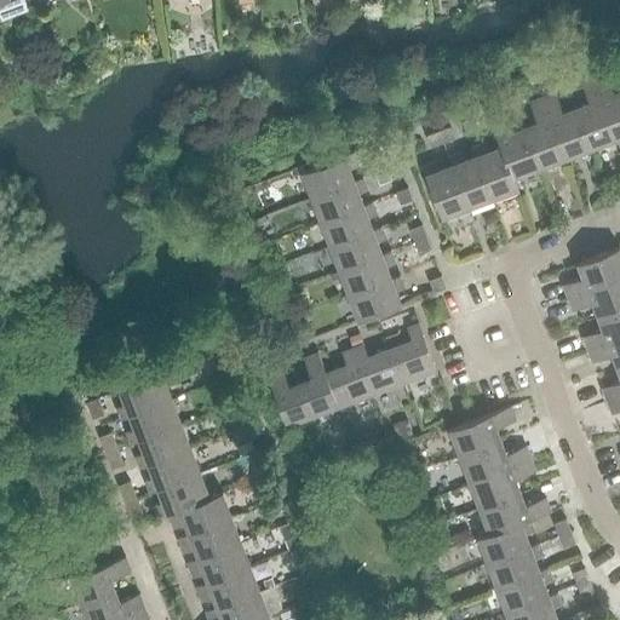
[(0,0),(0,17),(1,19),(28,10),(23,0),(0,0)]
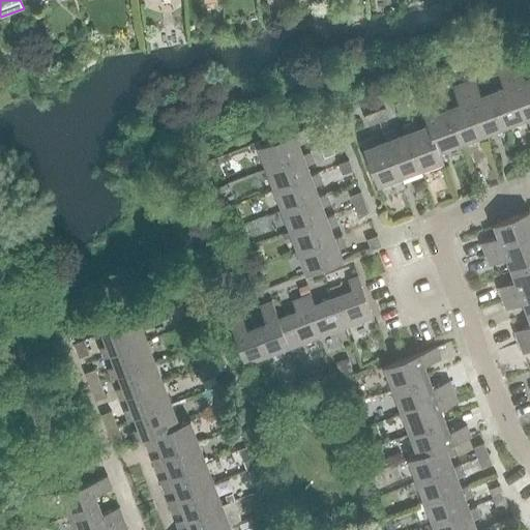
[(527,119),(529,117),(529,78),(525,80),(518,62),(507,66),(527,119)]
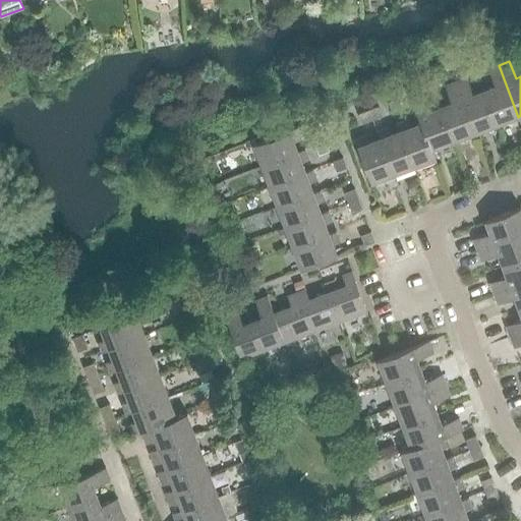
[(518,117),(499,65),(487,69),(495,87),(483,91),(497,125),(518,117)]
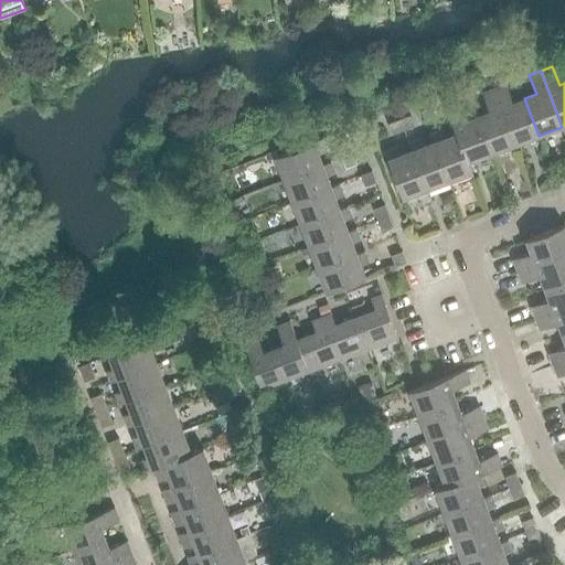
[(514,145),(539,136),(524,98),(512,103),(505,84),(493,88),(514,145)]
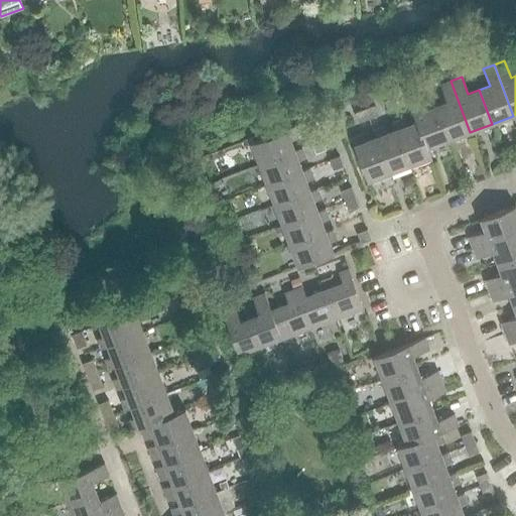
[(435,106),(448,140),(470,132),(450,81),(440,85),(446,102),(435,106)]
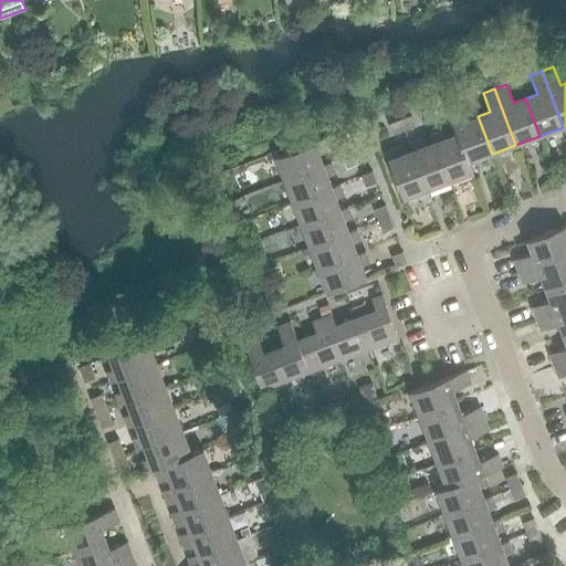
[(468,163),(469,163),(492,154),(478,116),(465,121),(459,102),(446,107),(457,134),(468,163)]
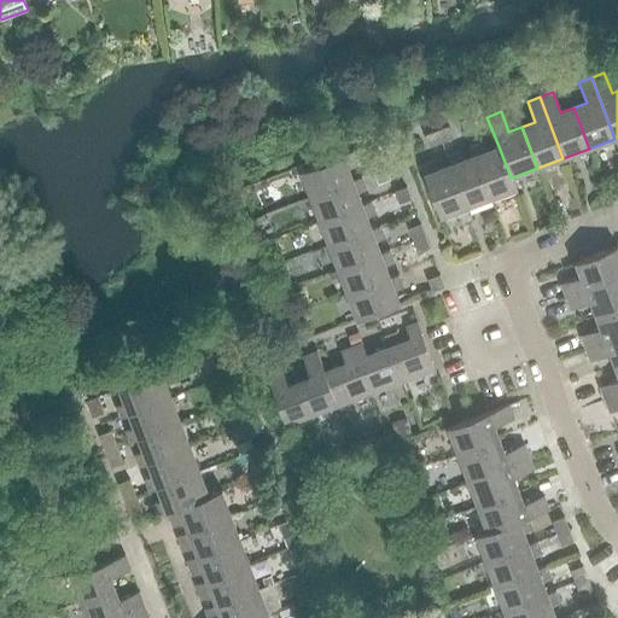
[(465,133),(477,129),(472,117),(460,122),(465,133)]
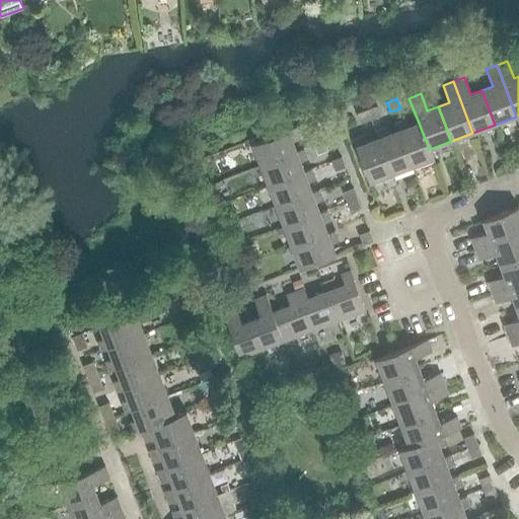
[(370,120),(380,116),(376,106),(366,109),(370,120)]
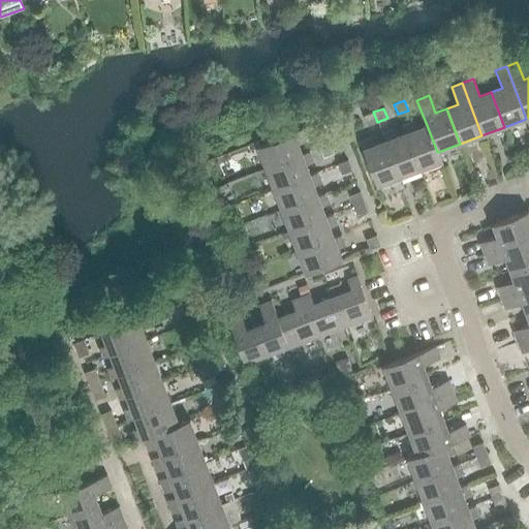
[(377,122),(373,112),(363,116),(367,126),(377,122)]
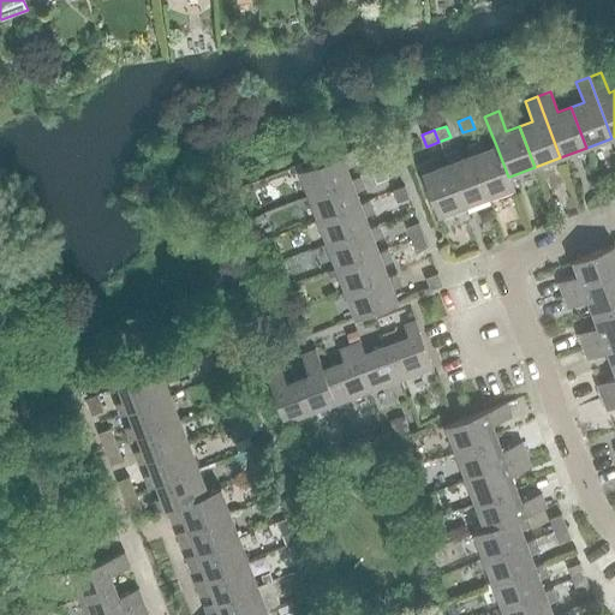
[(513,187),(509,177),(508,177),(496,145),(483,150),(481,142),(467,147),(471,155),(472,155),(488,197),(513,187)]
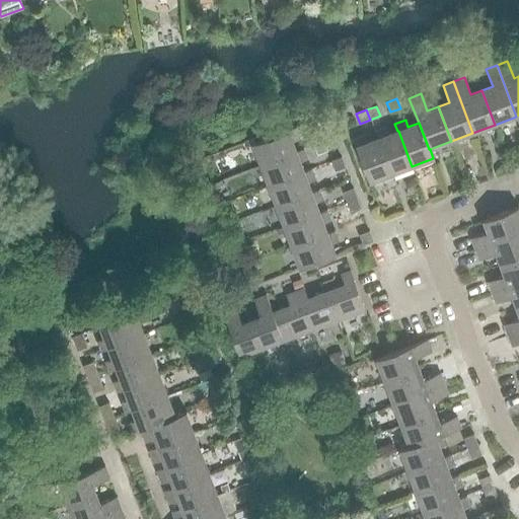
[(377,138),(391,174),(412,166),(398,131),(397,131),(387,135),(384,127),(374,131),(377,139),(377,138)]
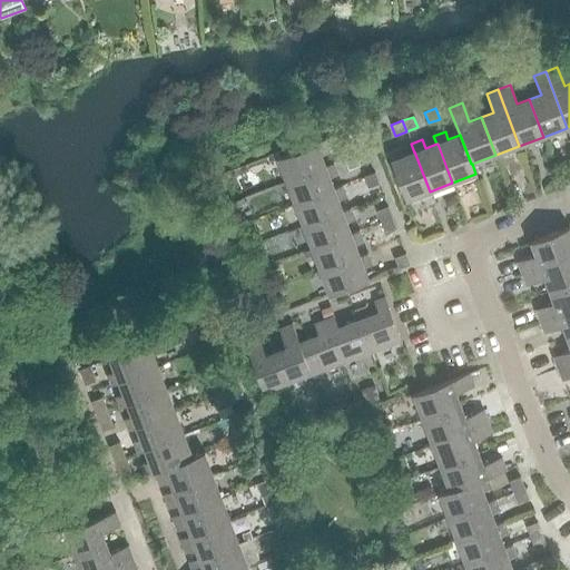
[(276,158),(285,182),(326,166),(325,165),(322,154),(328,151),(324,140),(276,158)]
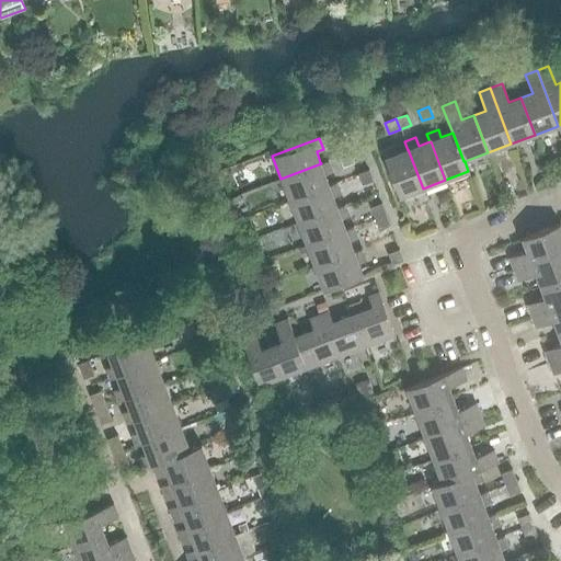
[(334,145),(339,156),(350,152),(345,141),(334,145)]
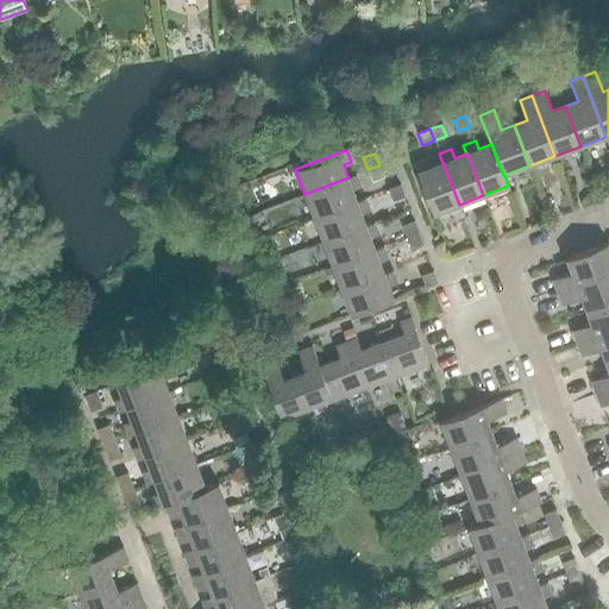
[(433,214),(459,205),(443,162),(443,163),(431,167),(427,158),(415,163),(433,214)]
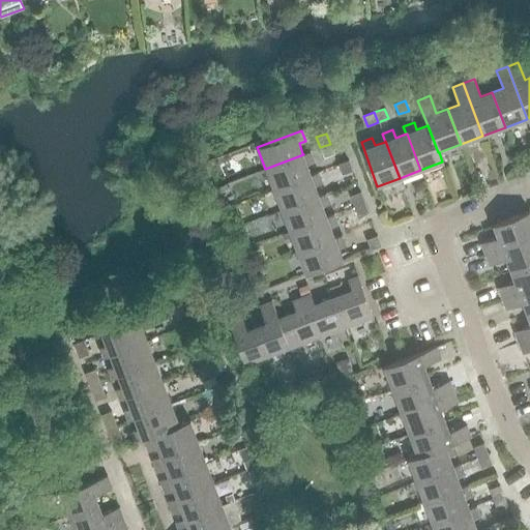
[(324,157),(333,153),(330,144),(320,147),(324,157)]
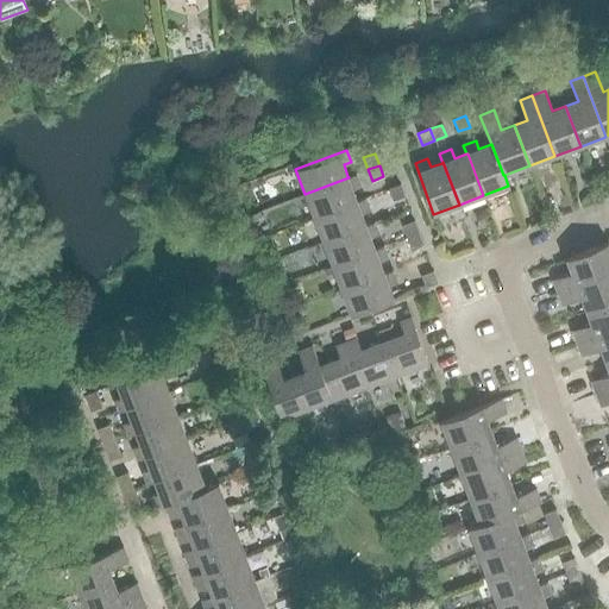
[(305,194),(314,218),(357,201),(352,189),(359,186),(355,174),(347,176),(349,177),(305,194)]
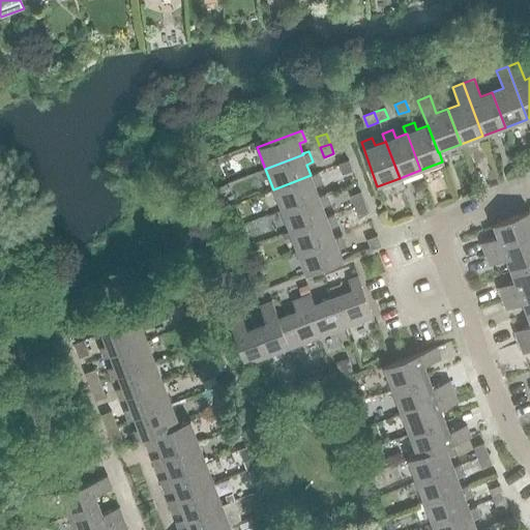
[(348,160),(337,165),(342,174),(351,171),(348,160)]
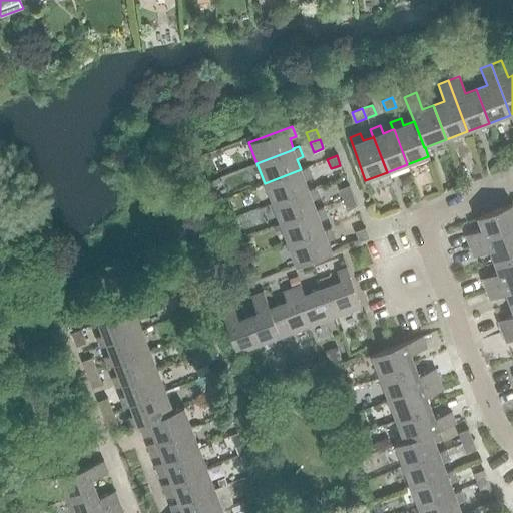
[(301,169),(265,183),(272,203),(309,189),(305,179),(311,177),(307,166),(301,169)]
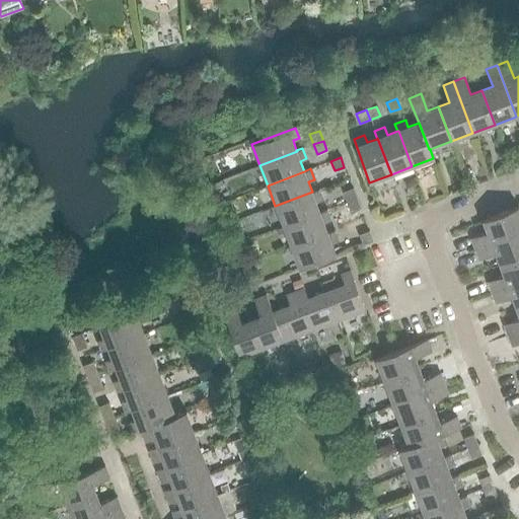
[(275,206),(283,226),(320,213),(319,212),(316,202),(322,200),(318,189),(312,192),(275,206)]
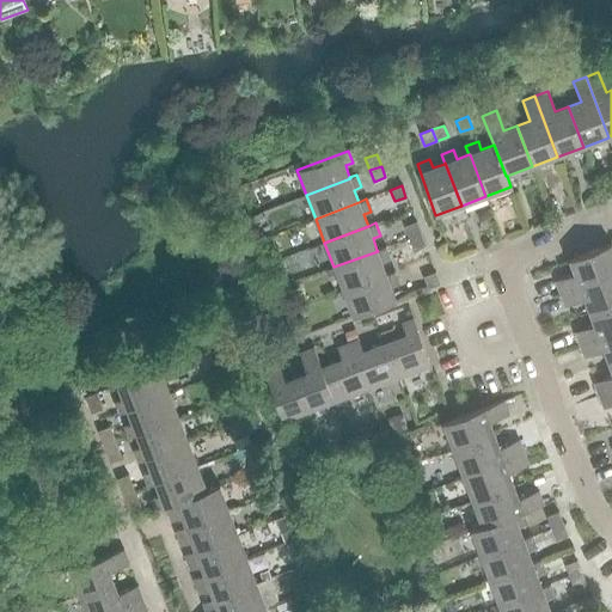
[(415,222),(404,226),(408,238),(420,234),(415,222)]
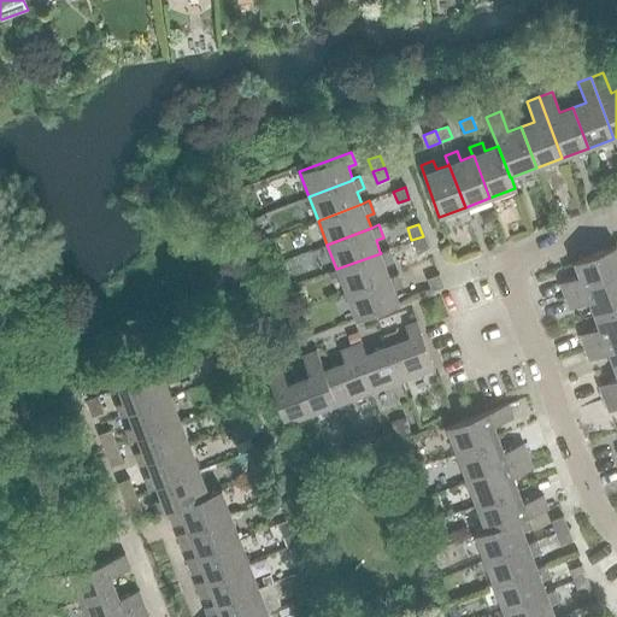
[(416,252),(427,248),(428,247),(423,236),(411,240),(416,252)]
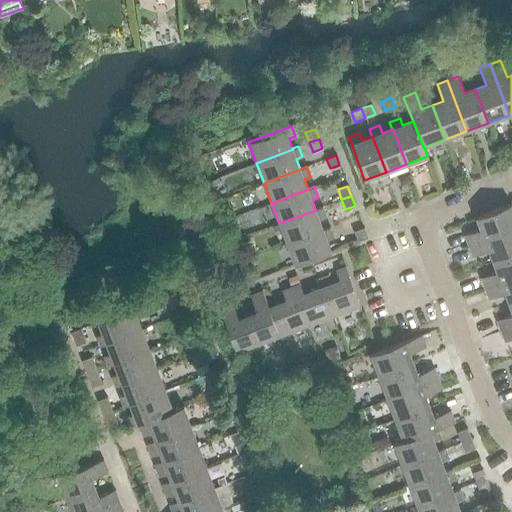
[(464,235),(468,245),(511,228),(511,207),(510,204),(476,217),(480,229),(464,235)]
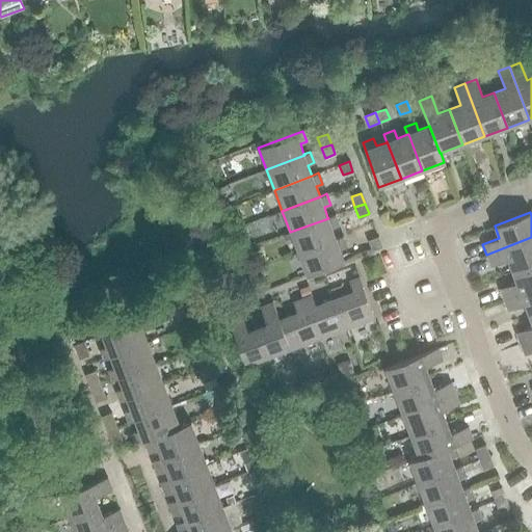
[(290,232),(298,254),(336,239),(336,238),(331,228),(338,225),(334,215),(327,217),(328,218),(290,232)]
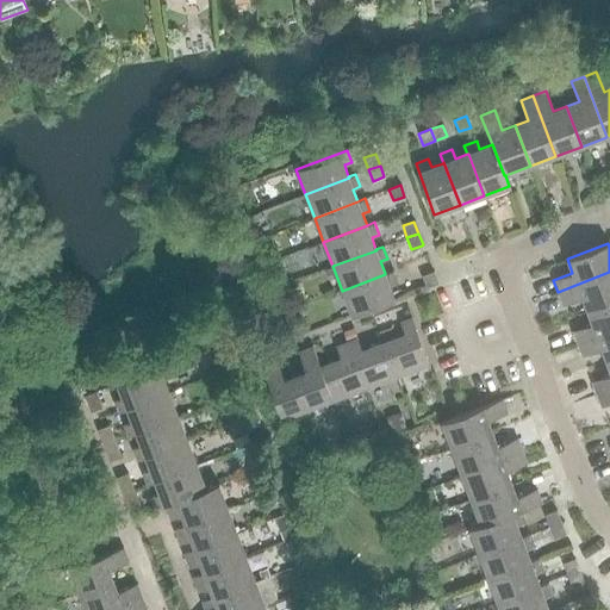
[(352,316),(394,299),(390,285),(397,282),(392,271),(385,273),(385,274),(342,291),(352,316)]
